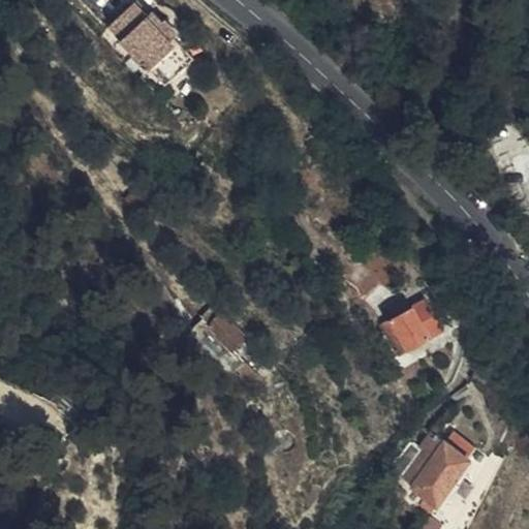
[(157,26),(160,24),(151,13),(146,19),(132,5),(106,30),(162,89),(192,60),(170,37),(169,38),(157,26)]
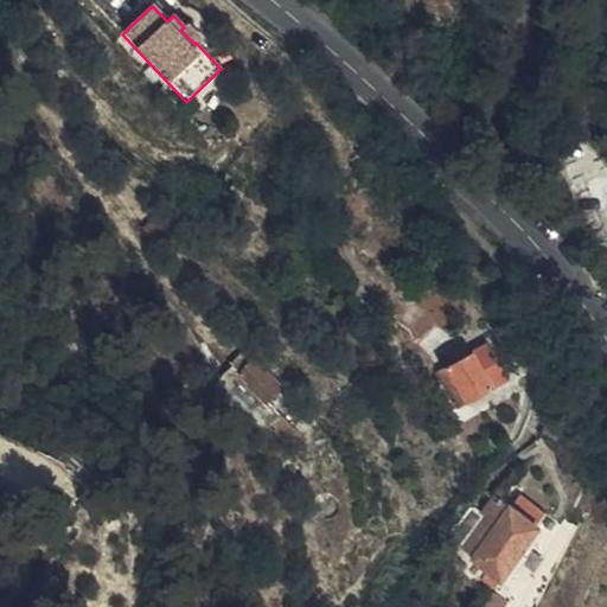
[(185,26),(184,27),(180,30),(195,44),(196,43),(198,40),(185,26)]
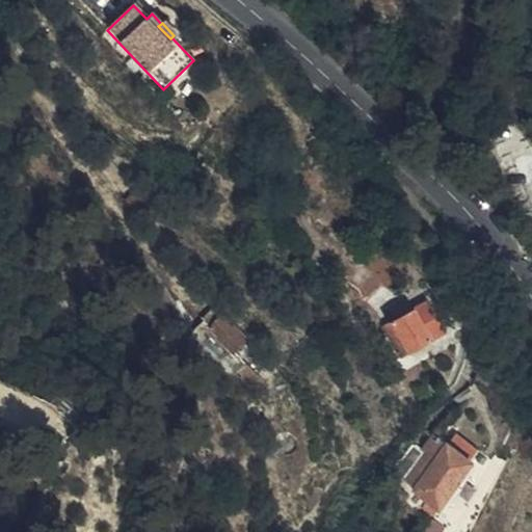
[(413,313),(395,323),(383,329),(400,361),(446,335),(429,303),(413,313)]
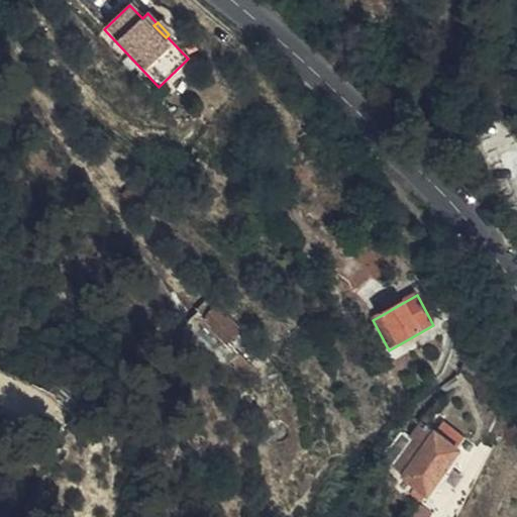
[(398,298),(381,307),(384,314),(401,304),(398,298)]
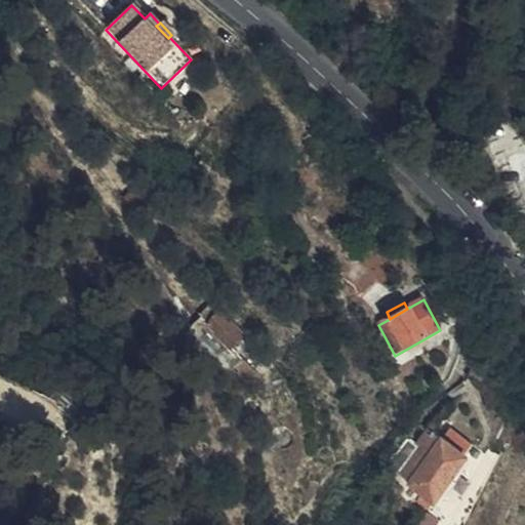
[(208,313),(205,317),(234,347),(246,335),(223,311),(214,319),(208,313)]
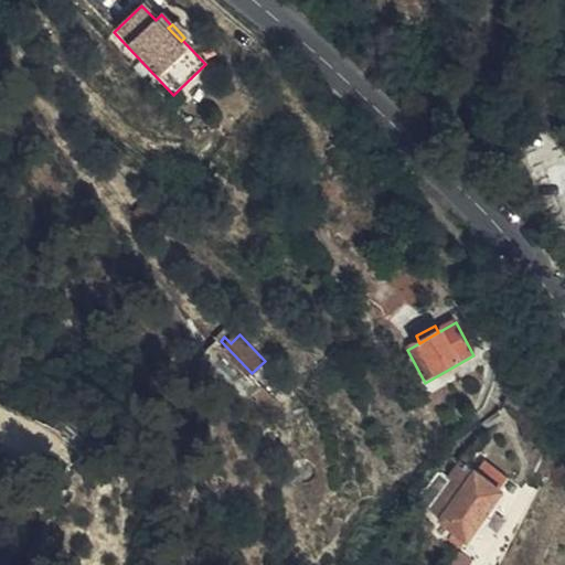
[(528,393),(514,385),(510,393),(523,401),(528,393)]
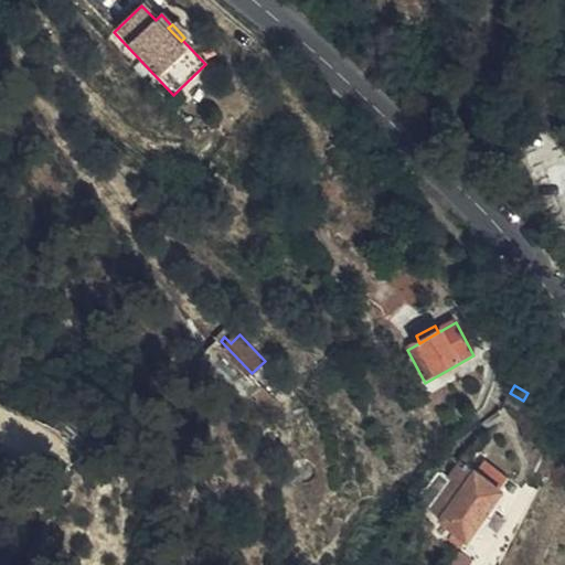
[(510,393),(503,403),(520,413),(526,402),(523,401),(510,393)]
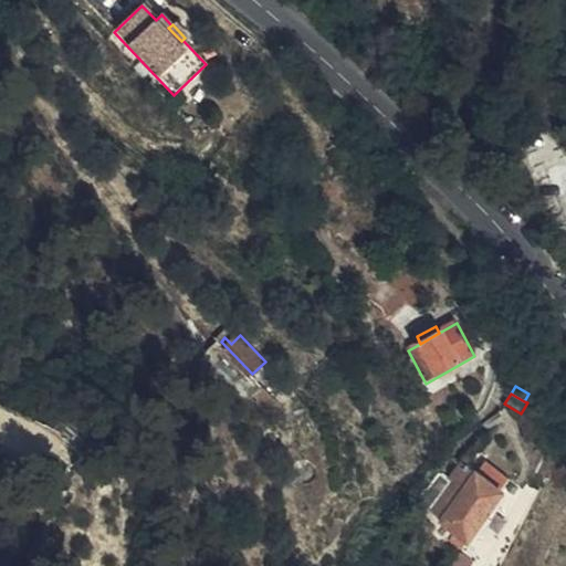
[(473,538),(513,482),(486,463),(478,474),(463,463),(452,479),(439,469),(416,501),(436,515),(429,524),(449,540),(458,527),(473,538)]
